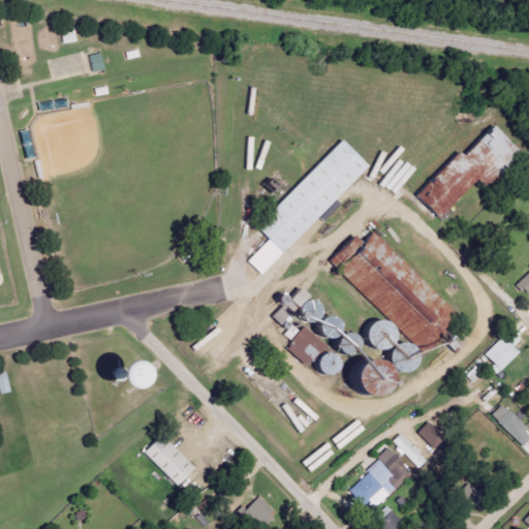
[(64,45),(61,31),(74,29),(78,42),(64,45)]
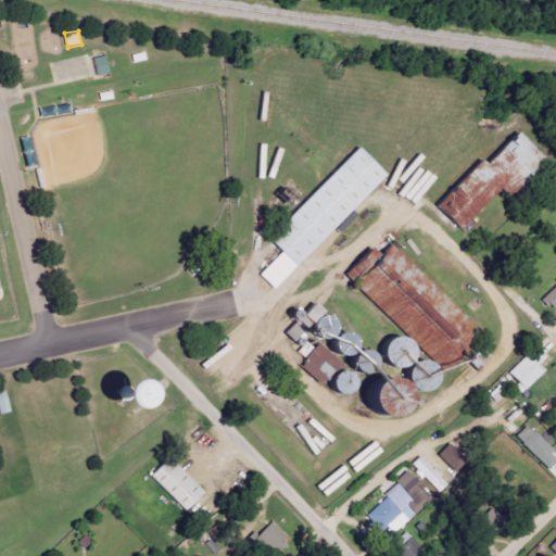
[(133,55),(146,51),(149,60),(136,63),(133,55)]
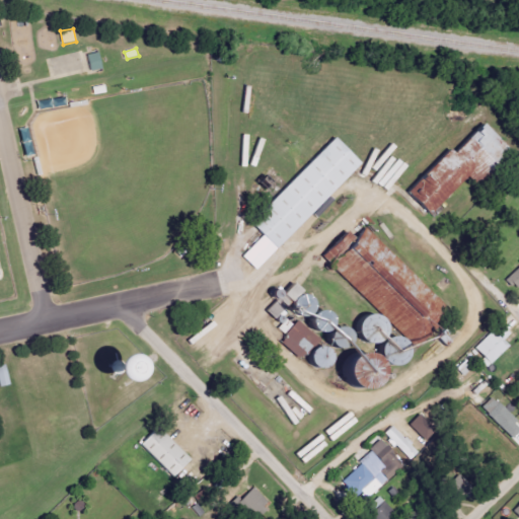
[(90,70),(86,55),(98,52),(102,67),(90,70)]
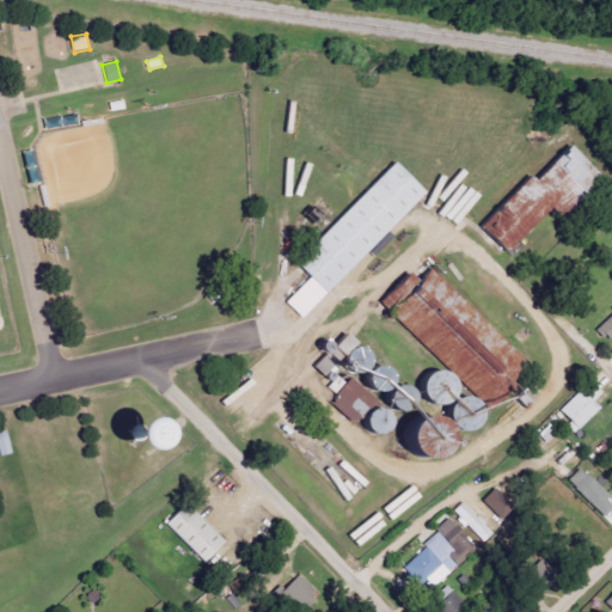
[(83,121),(106,118),(108,123),(84,128),(83,121)]
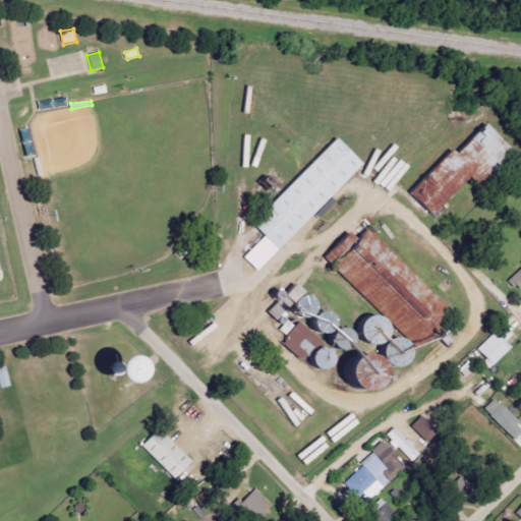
[(470,179),(431,213),(410,190),(422,178),(401,156),(405,151),(426,171),(483,119),(520,156),(481,188),(470,179)]
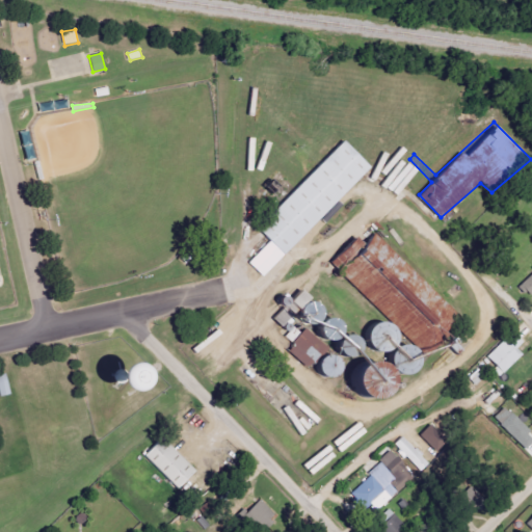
[(255,139),(246,139),(246,171),(254,171),(255,139)]
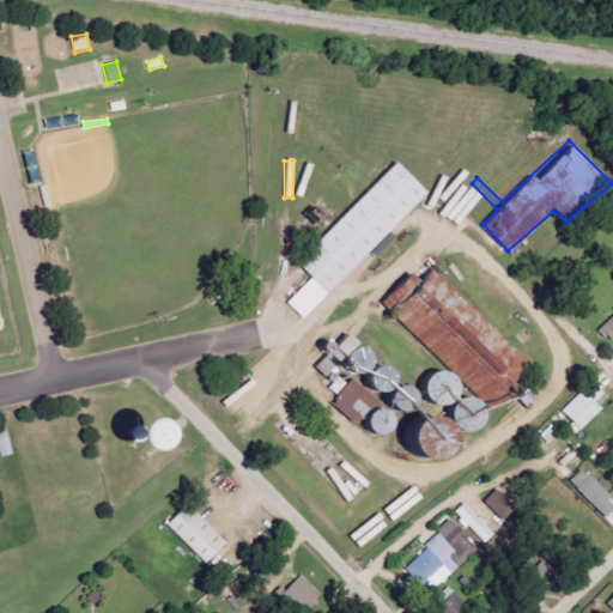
[(304,320),(286,303),(310,278),(296,262),(395,162),(428,193),(304,320)]
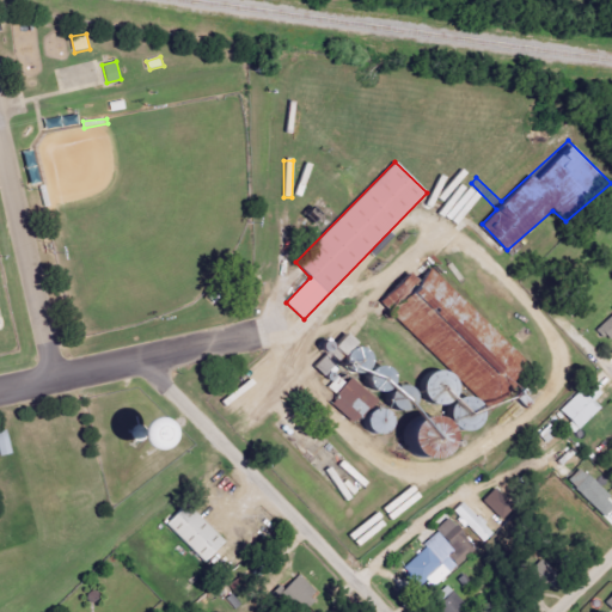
[(312,166),(304,163),(293,195),(301,197),(312,166)]
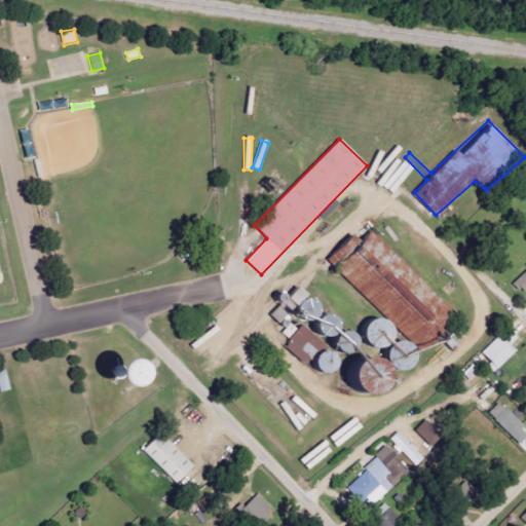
[(371,181),(379,158),(373,155),(365,179),(371,181)]
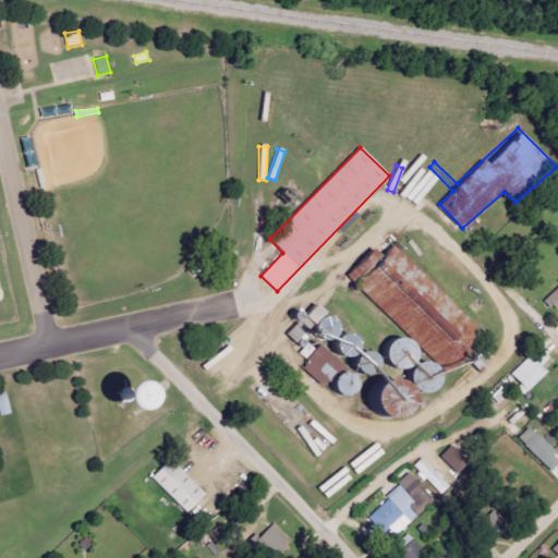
[(36,171),(41,169),(46,186),(41,190),(36,171)]
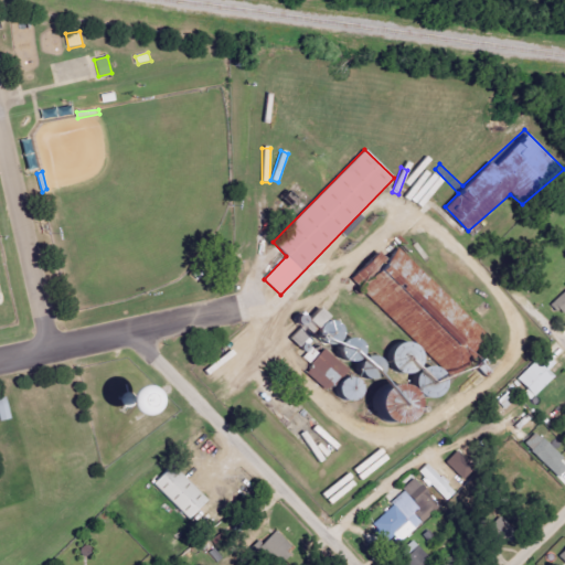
[(351,279),(380,252),(387,258),(398,247),(496,342),(488,350),(500,361),(484,376),(475,368),(451,377),(356,285),(351,279)]
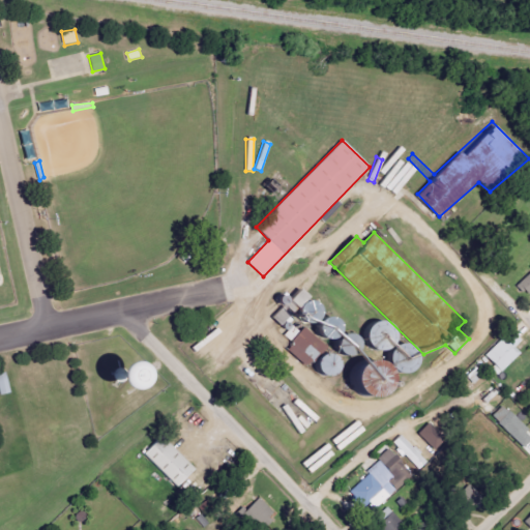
[(529,273),(516,285),(526,298),(529,294),(529,265),(528,267),(529,270),(529,273)]
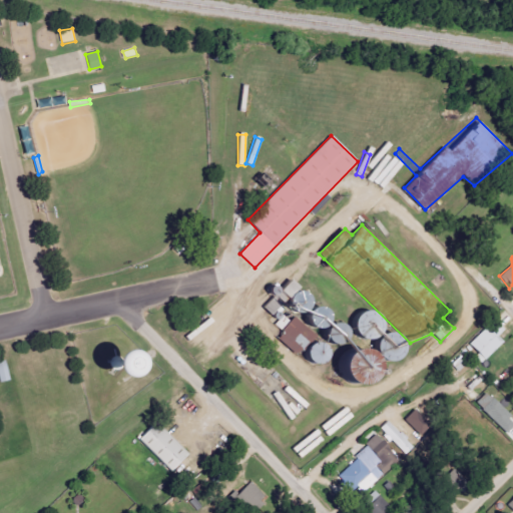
[(292,281),(281,292),(277,297),(264,309),(277,320),(274,324),(282,330),(291,319),(282,308),(295,295),(302,288),(292,281)]
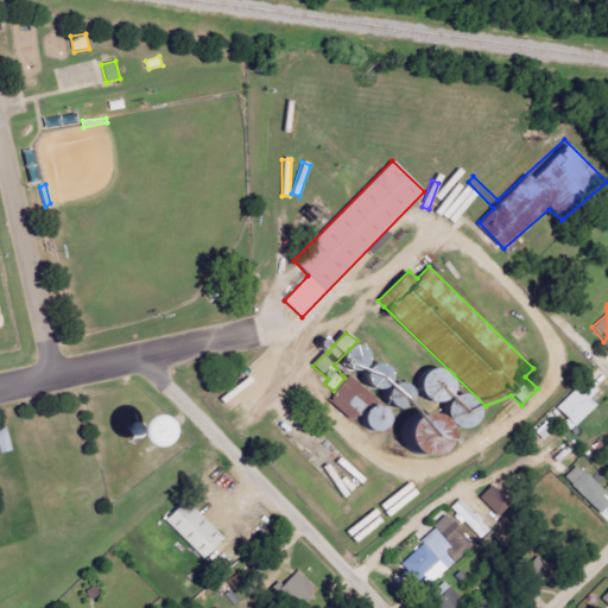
[(321,340),(327,337),(331,339),(333,346),(328,352),(320,347),(321,340)]
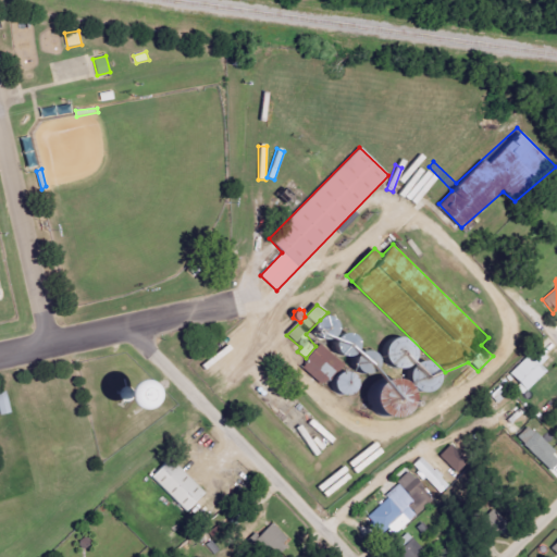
[(332,317),(338,321),(339,326),(337,334),(331,339),(324,339),(318,335),(317,325),(320,320),(326,317),(332,317)]
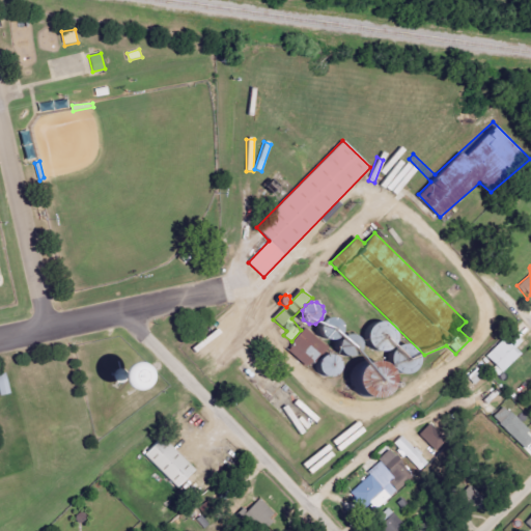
[(325,337),(322,330),(323,324),(330,318),(337,319),(343,326),(342,333),(338,339),(331,340),(325,337)]
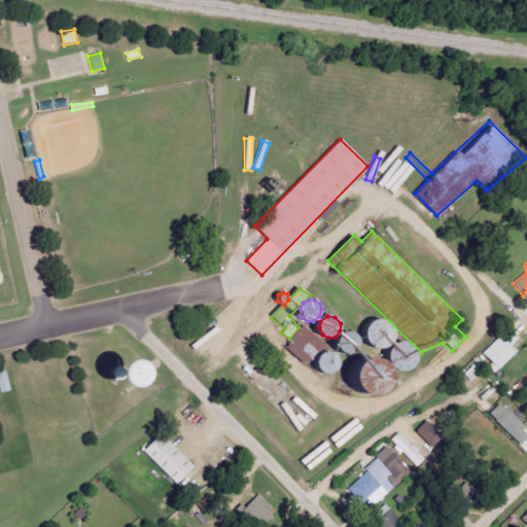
[(370,345),(365,337),(366,329),(371,322),(378,319),(386,321),(391,326),(394,335),(394,341),(388,346),(382,348),(376,348),(370,345)]
